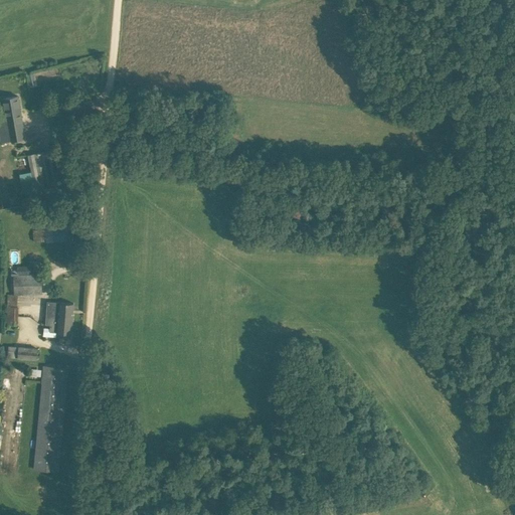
[(35,72),(28,73),(30,87),(37,86),(35,72)]
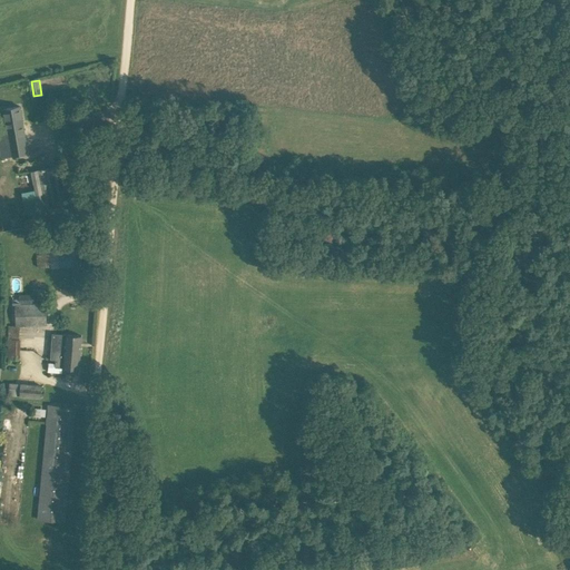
[(0,153),(1,157),(29,151),(21,105),(3,108),(6,123),(0,123),(0,153)]
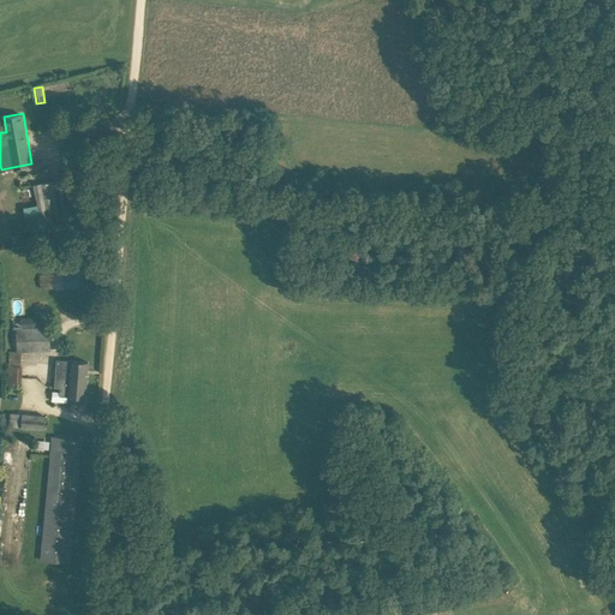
[(69,221),(72,221),(64,178),(34,184),(42,227),(45,226),(69,221)]
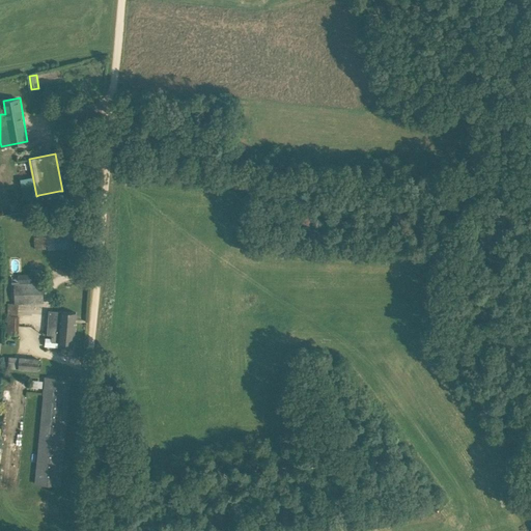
[(55,248),(67,248),(67,231),(55,231),(55,248)]
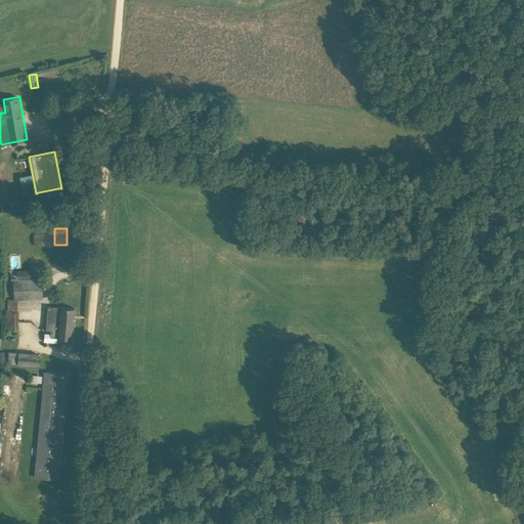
[(37,246),(46,245),(46,233),(37,234),(37,246)]
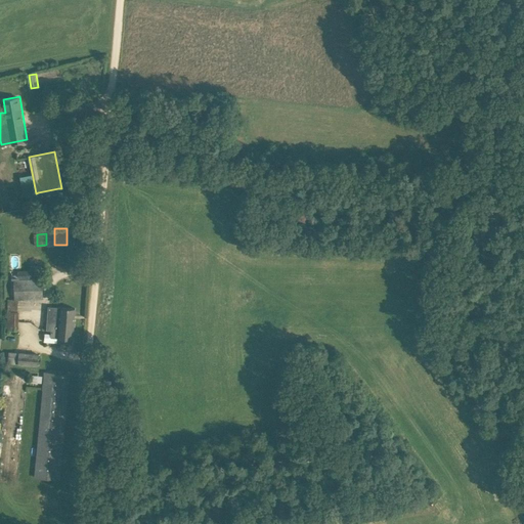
[(14,300),(17,300),(30,299),(36,299),(43,299),(42,278),(35,278),(27,278),(18,279),(13,279),(14,299),(14,300)]
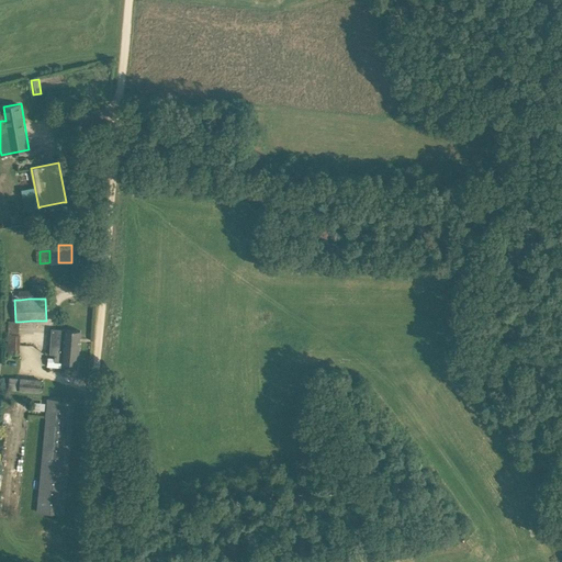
[(62,361),(62,367),(77,368),(77,363),(78,363),(80,330),(65,329),(53,328),(49,353),(56,353),(55,358),(48,357),(47,366),(56,367),(56,361),(62,361)]
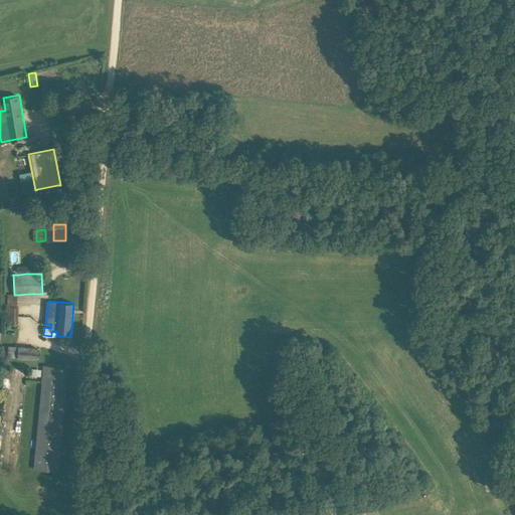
[(19,306),(7,305),(7,322),(18,322),(19,306)]
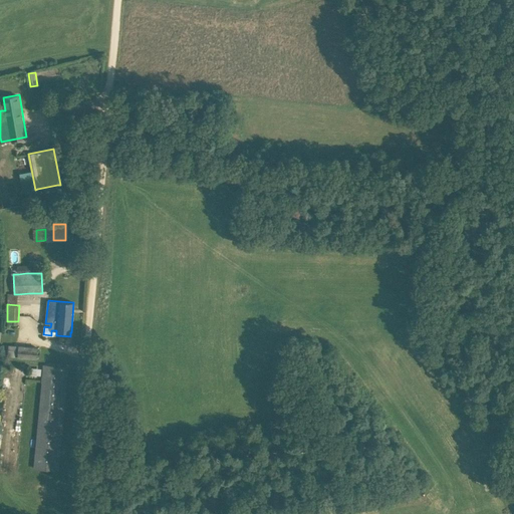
[(37,358),(38,347),(9,345),(8,356),(37,358)]
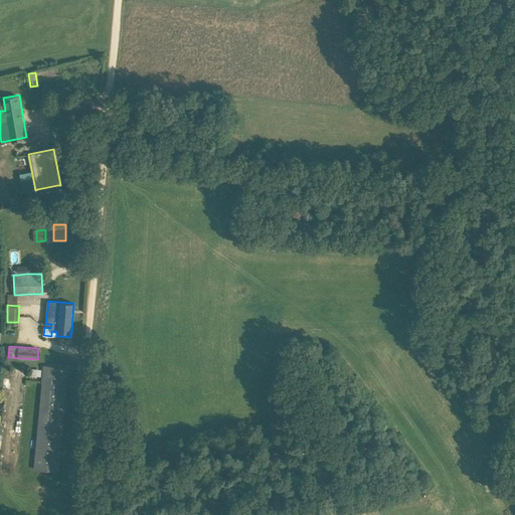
[(68,368),(44,365),(34,469),(58,471),(68,368)]
